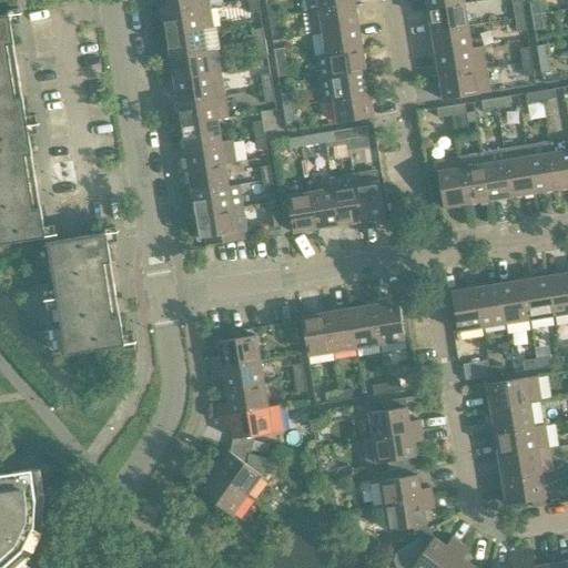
[(160,0),(162,13),(210,6),(222,3),(221,0),(160,0)]
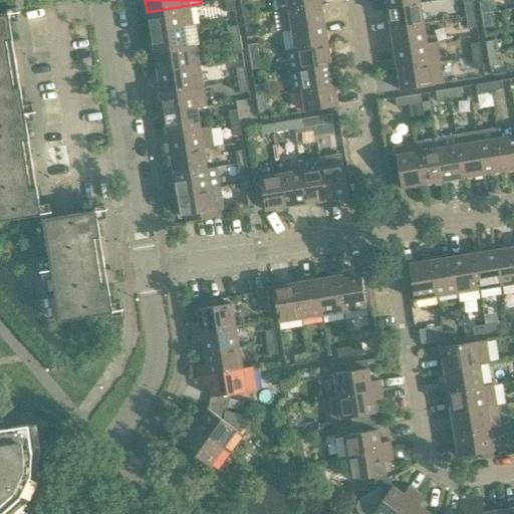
[(224,0),(226,12),(235,11),(233,0),(224,0)]
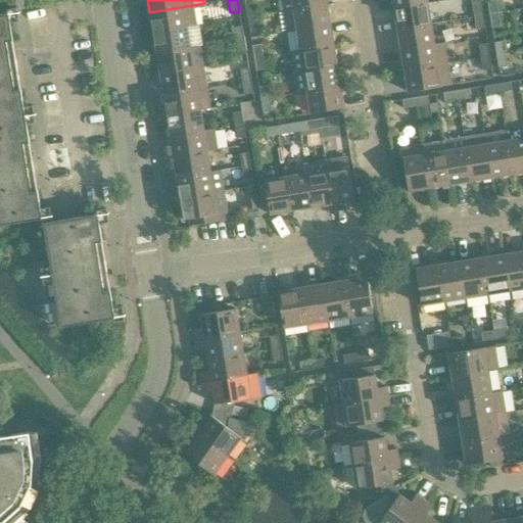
[(282,0),(285,11),(327,4),(325,0),(282,0)]
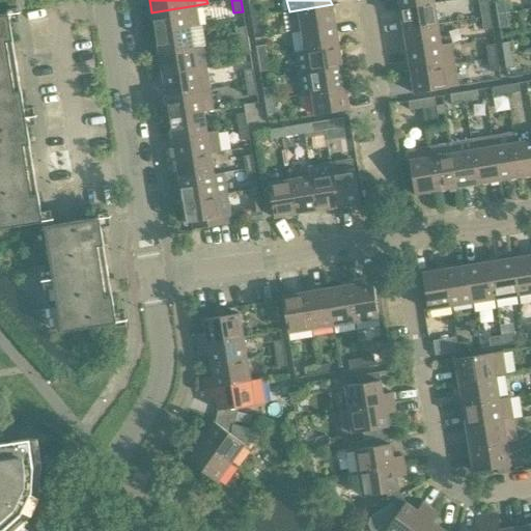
[(397,0),(399,9),(434,3),(432,0),(397,0)]
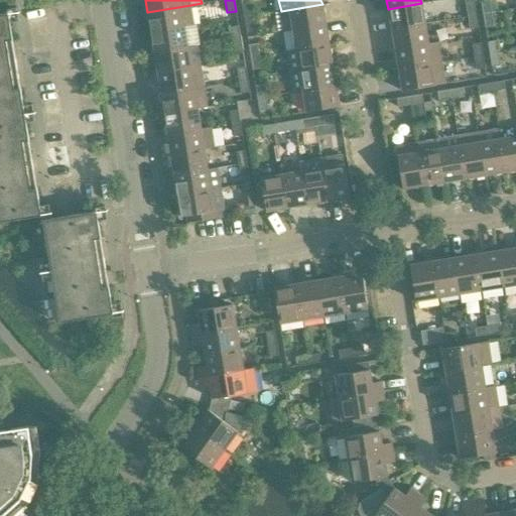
[(481,2),(483,14),(492,13),(490,0),(481,2)]
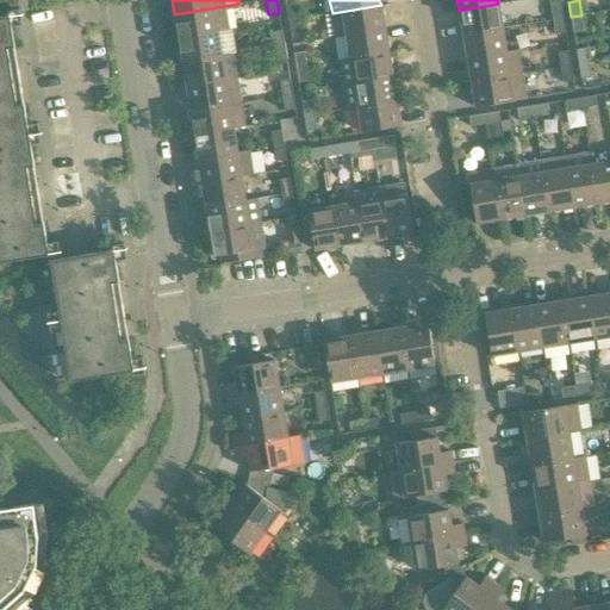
[(286,5),(288,20),(299,19),(297,4),(286,5)]
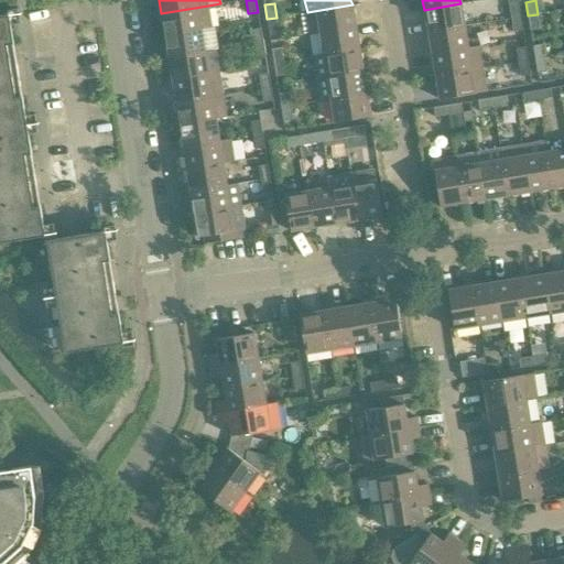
[(424,10),(429,32),(464,26),(461,3),(424,10)]
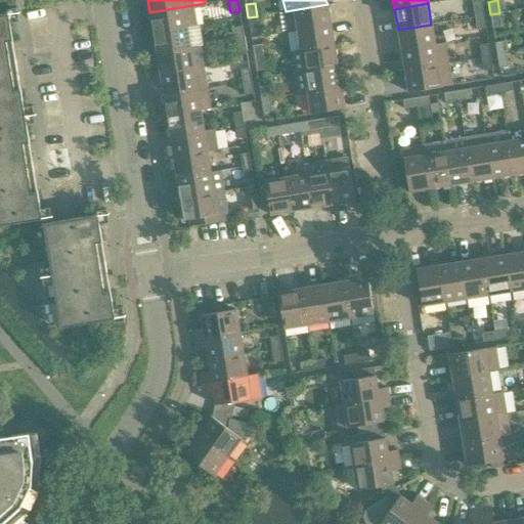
[(472,4),(475,17),(483,15),(481,3),(472,4)]
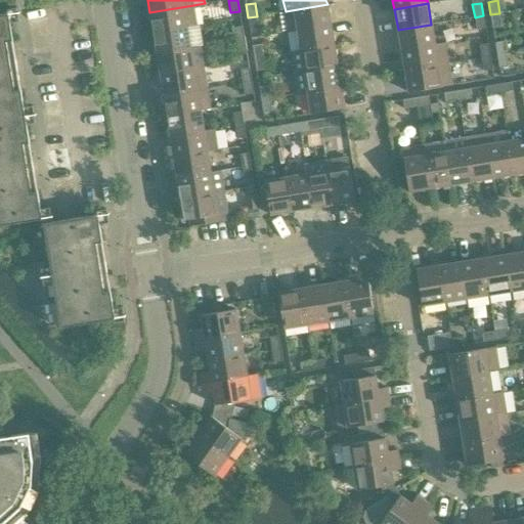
[(286,11),(289,32),(297,31),(331,26),(328,4),(286,11)]
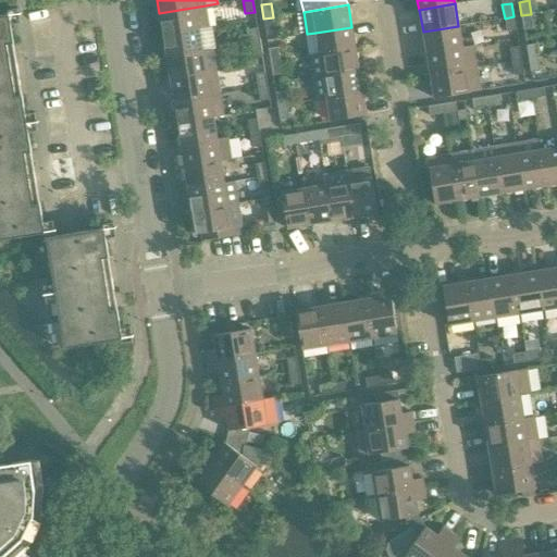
[(159,13),(163,35),(198,29),(209,27),(206,5),(159,13)]
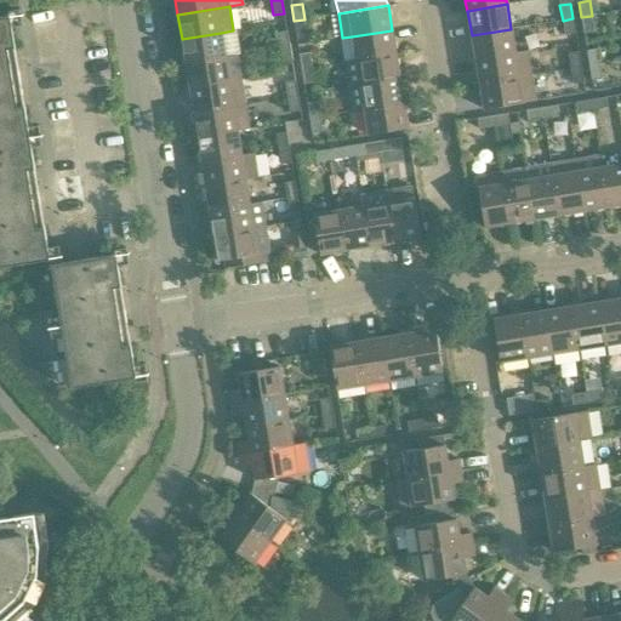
[(10,16),(9,16),(0,17),(0,268),(50,260),(10,16)]
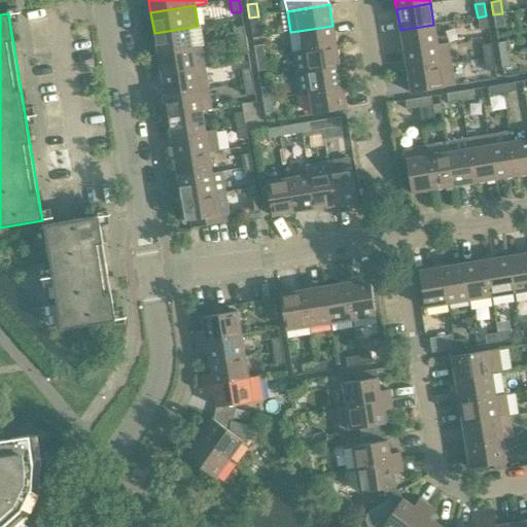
[(493,14),(495,28),(504,26),(502,13),(493,14)]
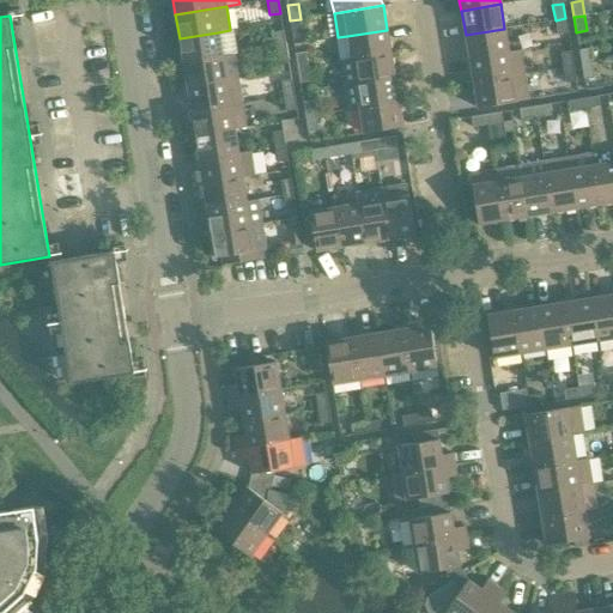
[(556,20),(558,35),(568,34),(565,18),(556,20)]
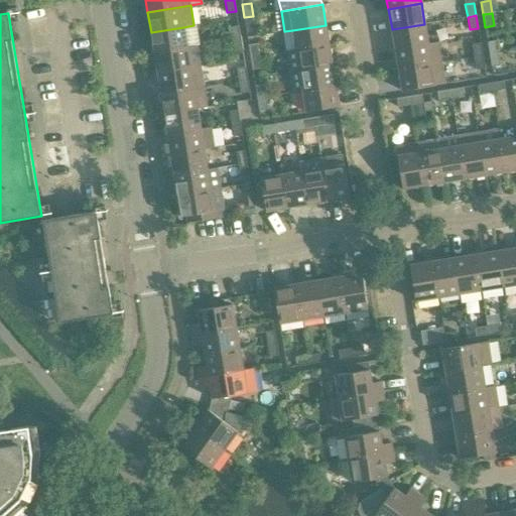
[(244,17),(246,30),(255,28),(253,16),(244,17)]
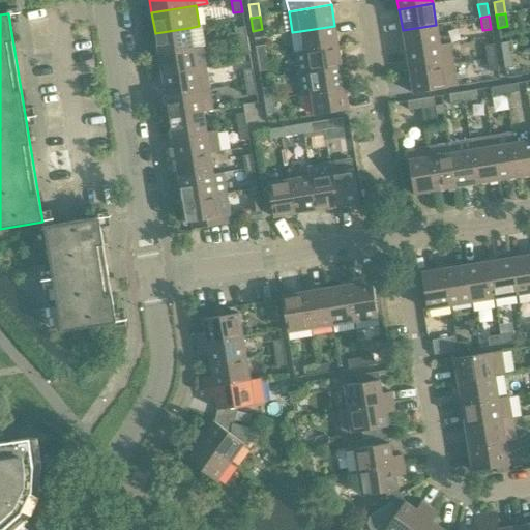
[(403,30),(406,51),(440,46),(436,25),(403,30)]
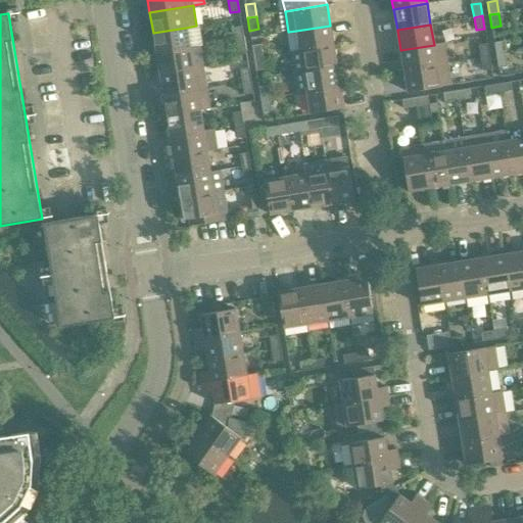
[(296,31),(299,51),(333,46),(330,26),(296,31)]
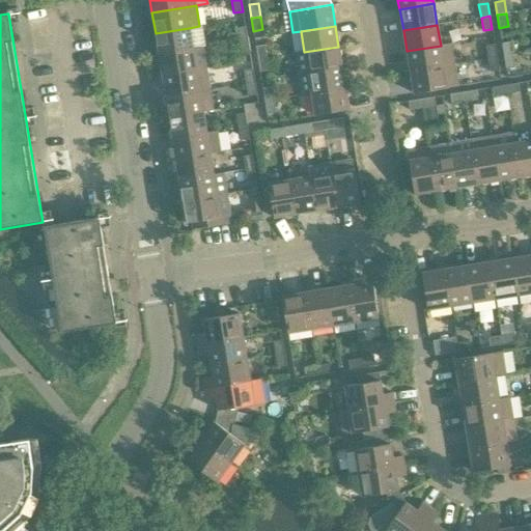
[(236,28),(239,42),(248,39),(245,27),(236,28)]
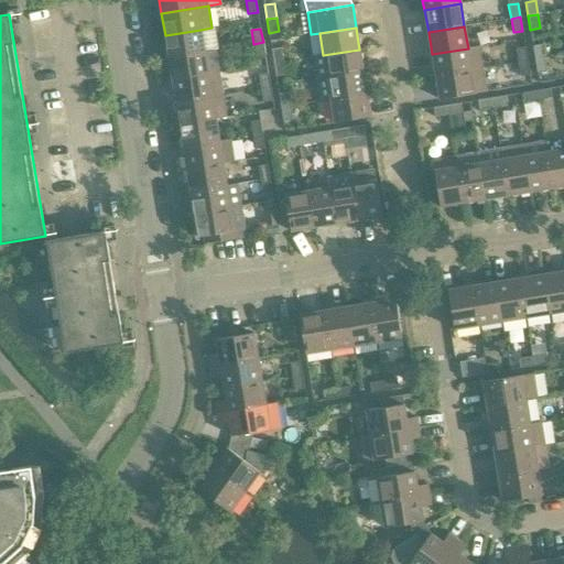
[(165,35),(169,57),(205,52),(201,30),(165,35)]
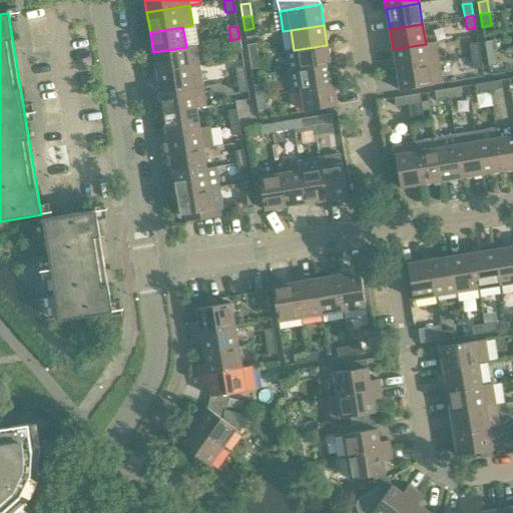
[(230,40),(232,52),(241,51),(239,38),(230,40)]
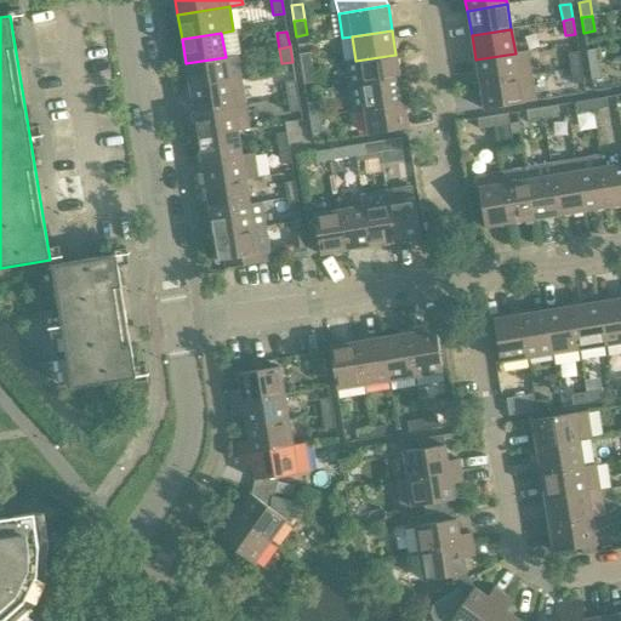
[(586,51),(588,66),(599,64),(597,49),(586,51)]
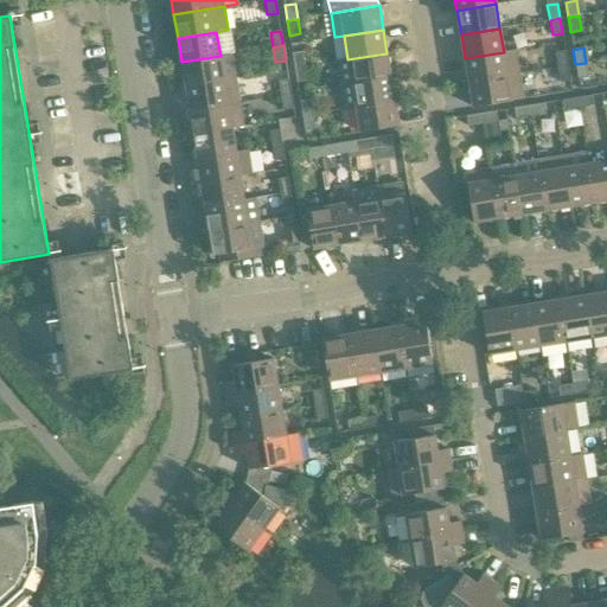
[(465,58),(468,82),(519,74),(516,50),(504,52),(465,58)]
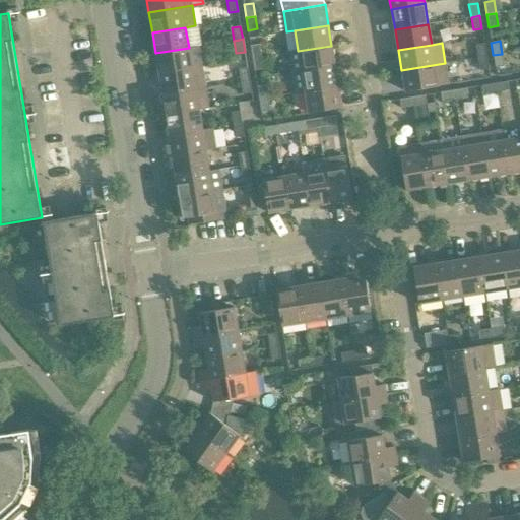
[(250,46),(252,58),(261,57),(259,44),(250,46)]
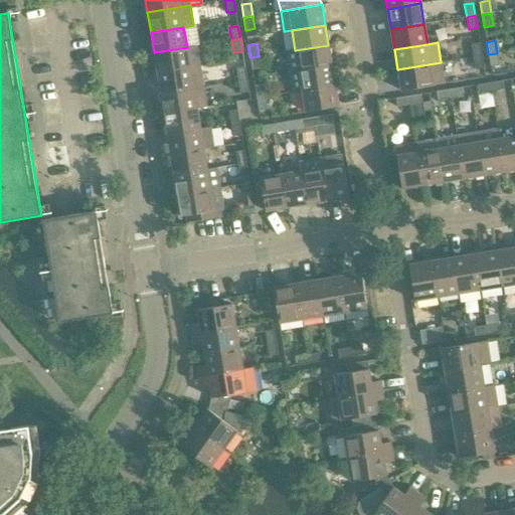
[(471,44),(473,57),(482,56),(480,43),(471,44)]
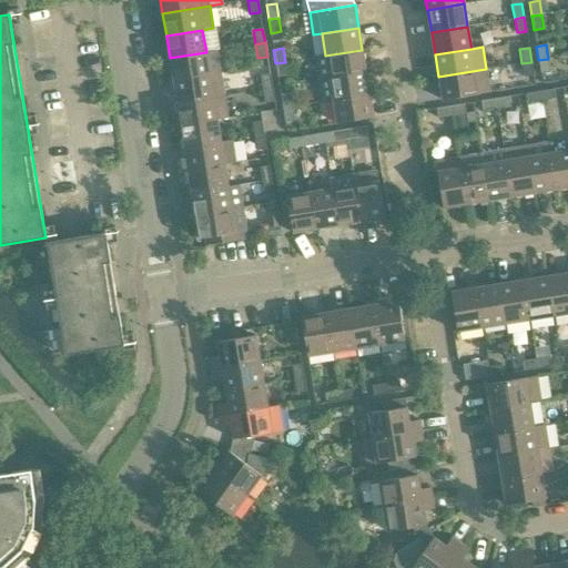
[(320,80),(330,78),(365,72),(362,50),(325,56),(316,57),(320,80)]
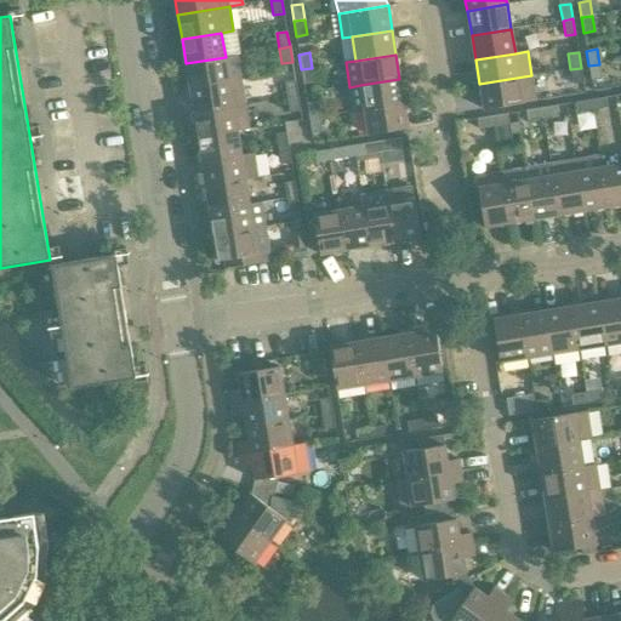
[(237,56),(226,57),(186,63),(189,89),(229,81),(240,80),(237,56)]
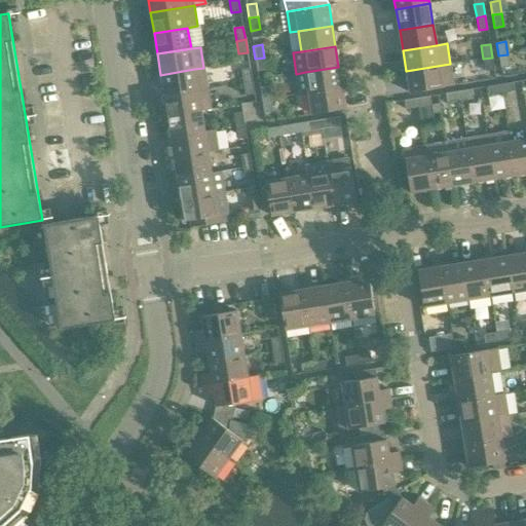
[(498,55),(500,69),(510,67),(508,54),(498,55)]
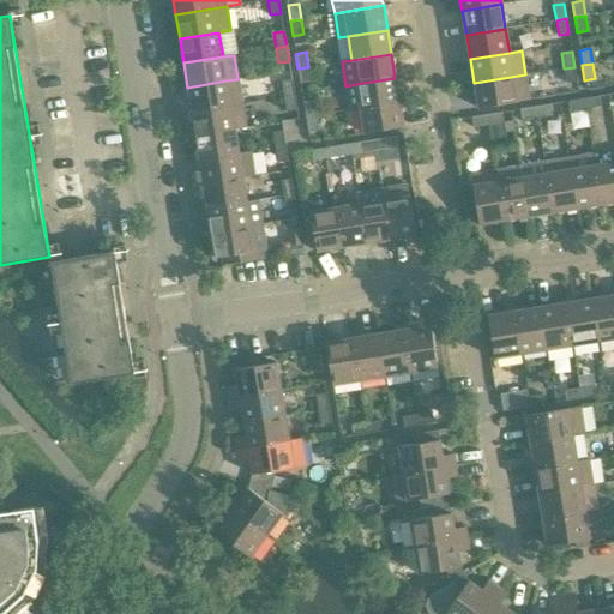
[(298,68),(300,84),(311,82),(308,67),(298,68)]
